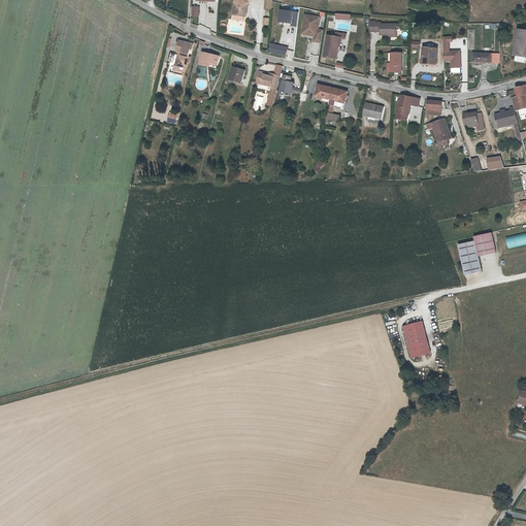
[(234,0),(232,12),(242,14),(244,6),(247,6),(247,0),(234,0)]
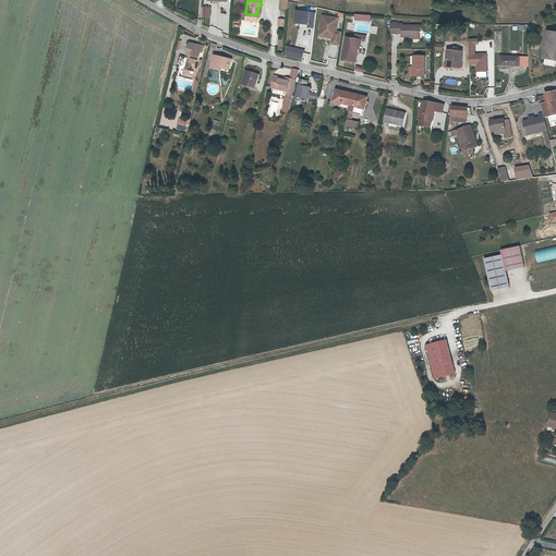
[(295,8),(293,22),(313,25),(315,11),(295,8)]
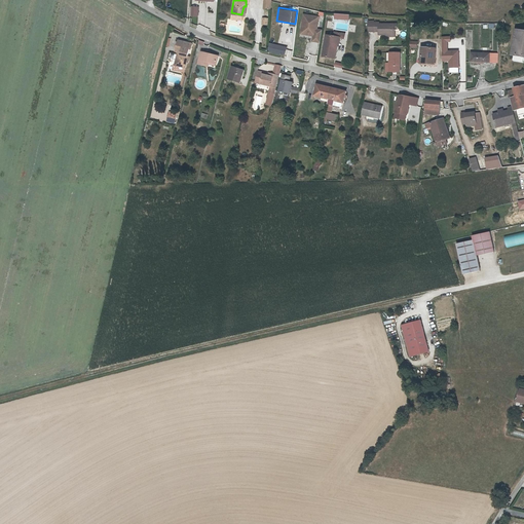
[(317,16),(305,14),(305,16),(301,15),(299,30),(304,31),(306,35),(307,35),(309,34),(311,34),(311,36),(310,41),(317,42),(320,30),(314,29),(317,16)]
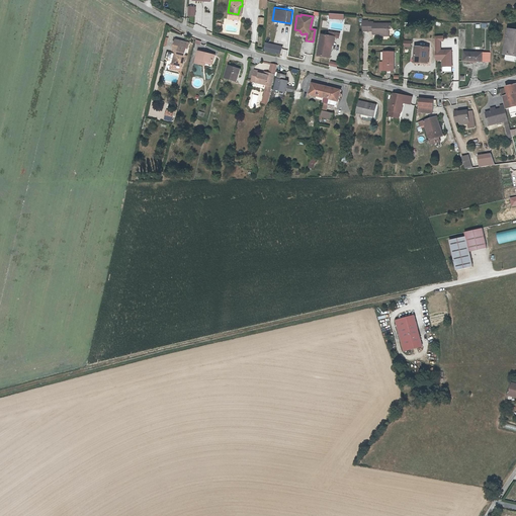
[(371,22),(362,22),(362,31),(371,31),(371,34),(377,34),(388,34),(388,29),(388,23),(371,23),(371,22)]
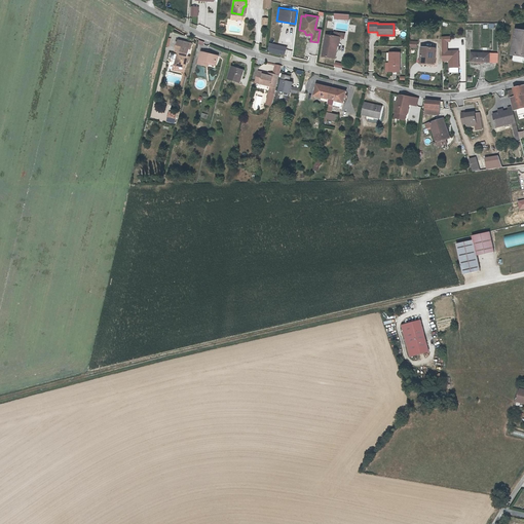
[(512,53),(523,54),(523,30),(515,29),(512,53)]
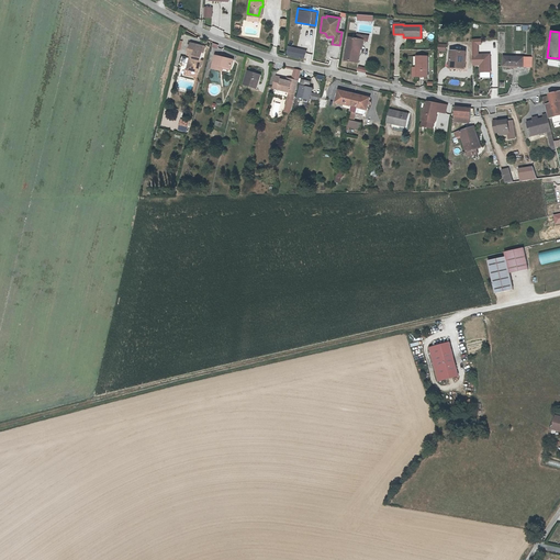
[(471,37),(471,64),(479,64),(479,76),(490,76),(489,52),(478,52),(478,43),(481,43),(481,36),(471,37)]
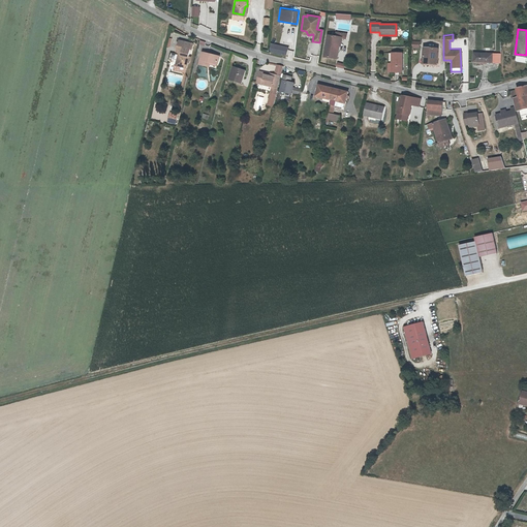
[(322,57),(333,59),(335,53),(339,54),(340,45),(337,45),(338,38),(328,36),(322,57)]
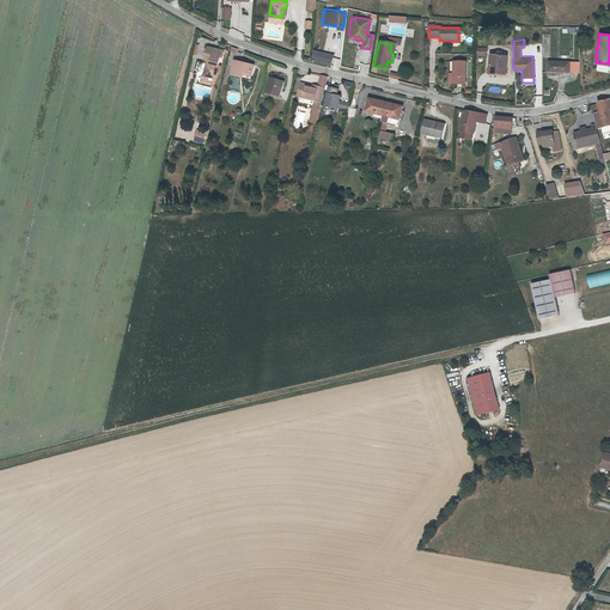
[(207,68),(205,74),(214,77),(215,71),(217,71),(219,65),(217,63),(219,56),(220,56),(223,49),(206,46),(202,58),(208,60),(208,62),(206,61),(203,67),(207,68)]
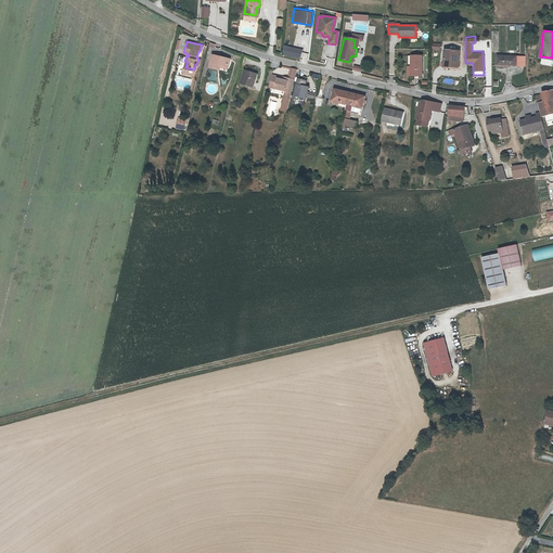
[(281,53),(299,56),(301,48),(283,43),(281,53)]
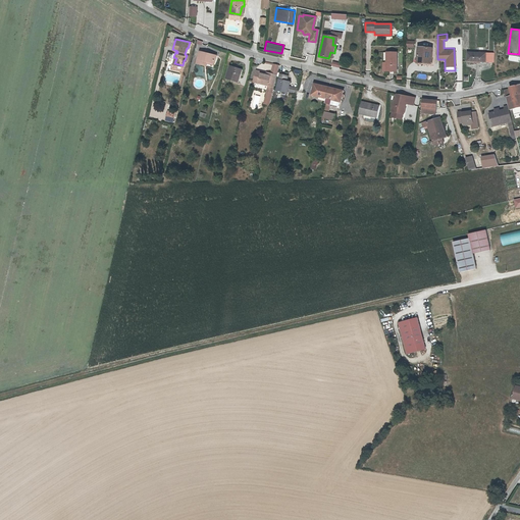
[(417,45),(417,61),(431,62),(432,46),(417,45)]
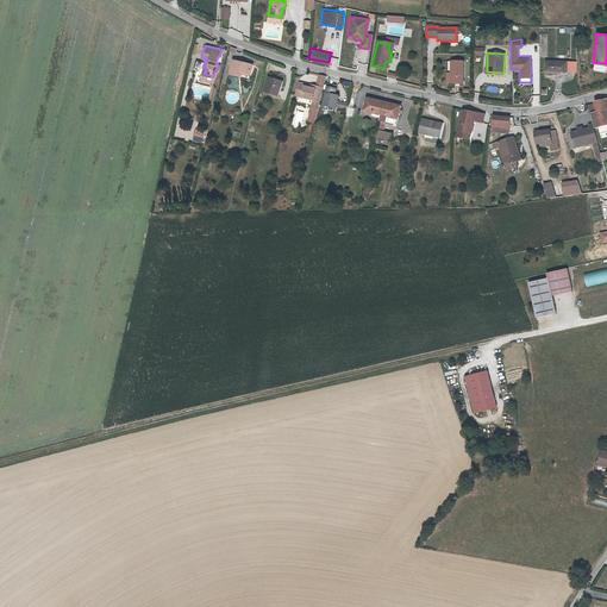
[(238,70),(249,73),(251,63),(232,58),(229,73),(237,75),(238,70)]
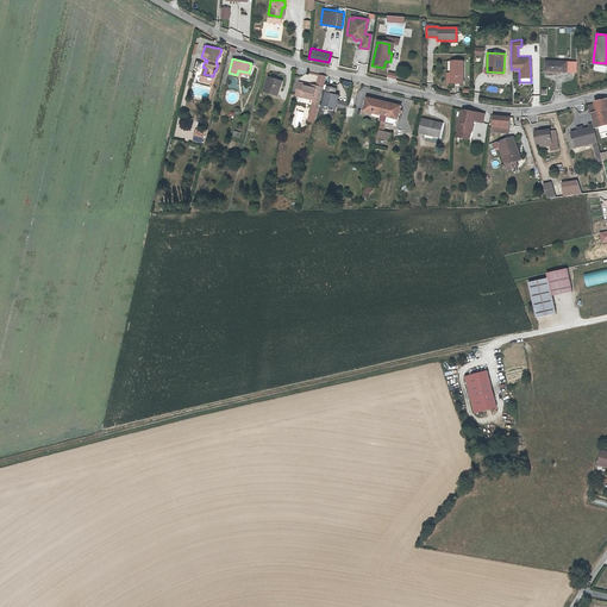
[(545,58),(545,68),(552,69),(552,72),(559,72),(559,69),(575,69),(575,60),(545,58)]
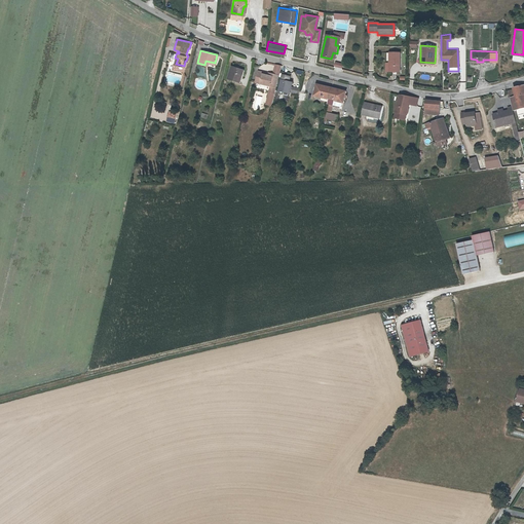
[(385,65),(385,73),(399,73),(399,53),(387,53),(387,62),(389,62),(389,65),(385,65)]
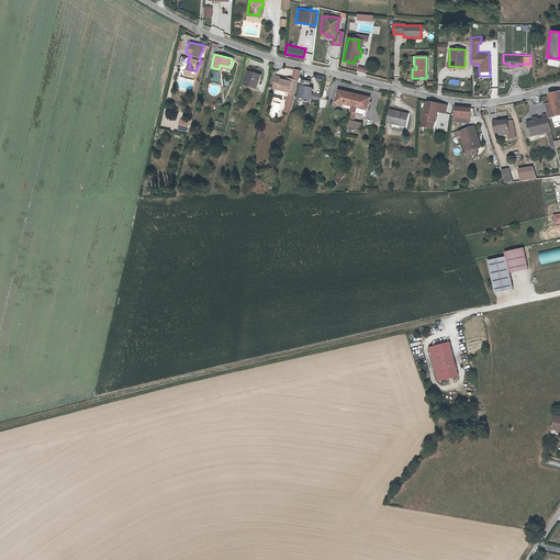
[(290,78),(295,79),(297,79),(300,69),(292,67),(290,78)]
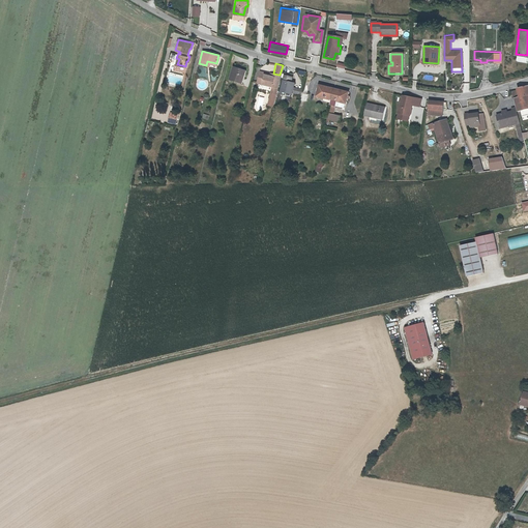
[(232,65),(228,79),(240,82),(244,69),(232,65)]
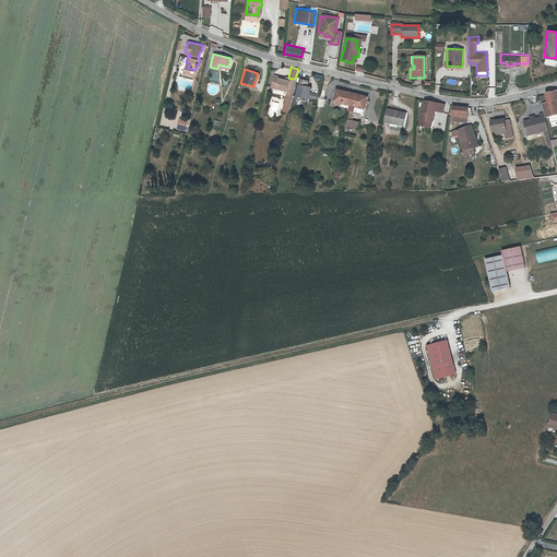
[(273,73),(270,83),(276,85),(275,86),(286,90),(284,96),(289,97),(294,79),(288,78),(284,76),(284,79),(279,78),(279,75),(273,73)]
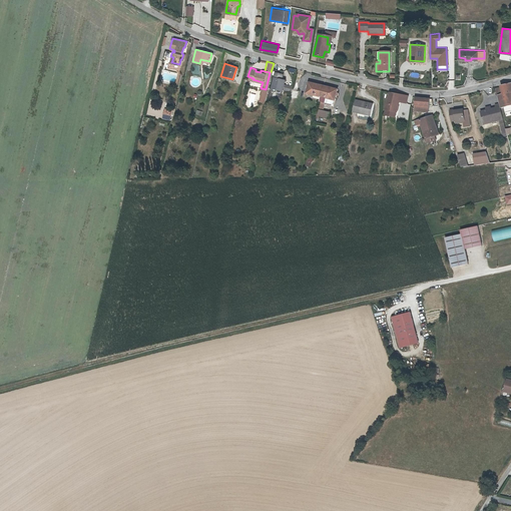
[(274,77),(272,86),(280,88),(281,88),(282,84),(283,80),(281,79),(282,74),(276,72),(274,77)]
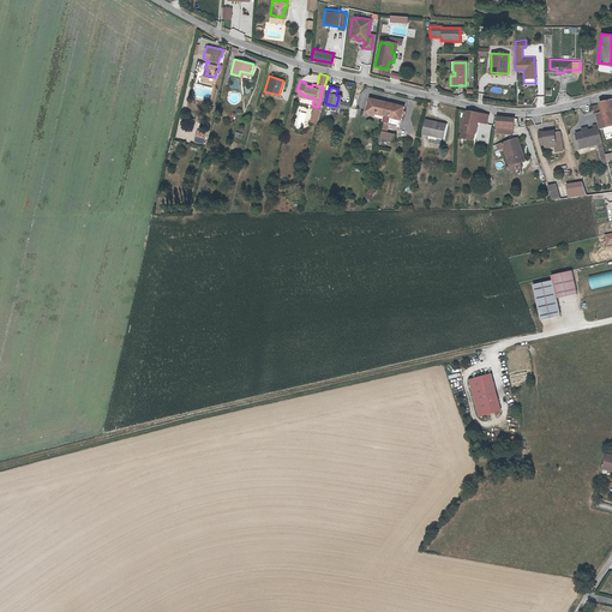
[(598,102),(600,111),(611,107),(611,106),(611,101),(611,97),(597,101),(598,102)]
